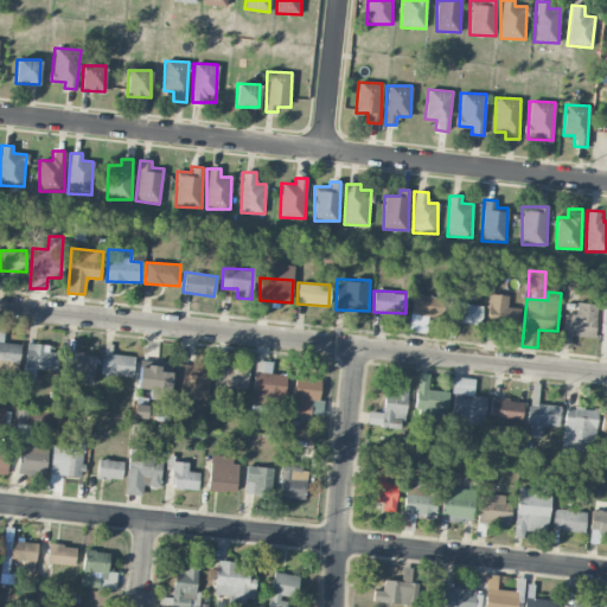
[(410,314),(435,317),(436,295),(413,293),(410,314)]
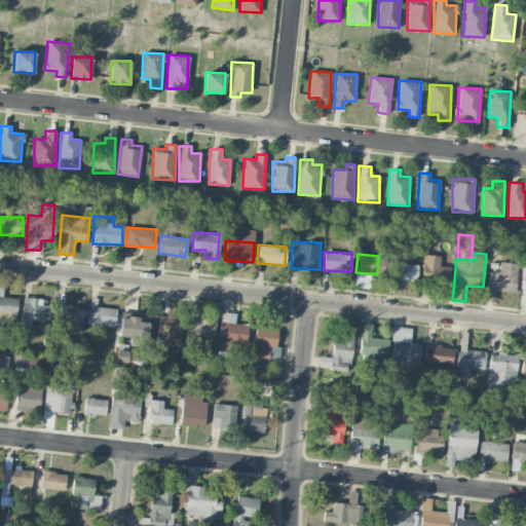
[(422,283),(450,284),(451,266),(440,266),(440,256),(423,255),(422,283)]
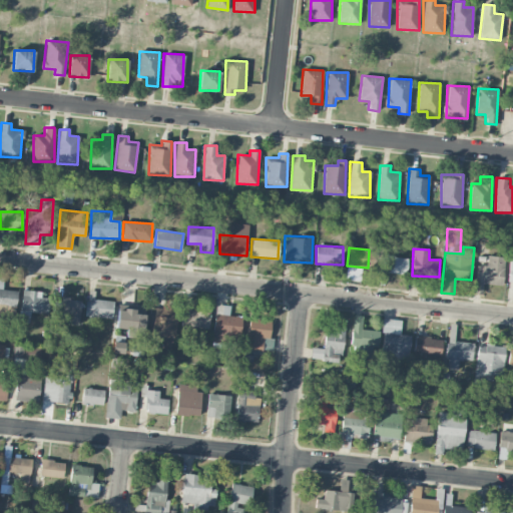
[(379,273),(407,274),(407,257),(380,255),(379,273)]
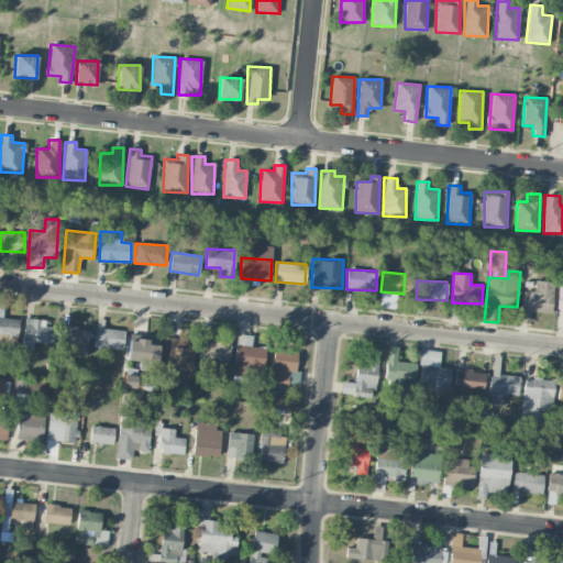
[(522,290),(520,322),(529,323),(530,311),(552,313),(554,283),(534,280),(533,291),(522,290)]
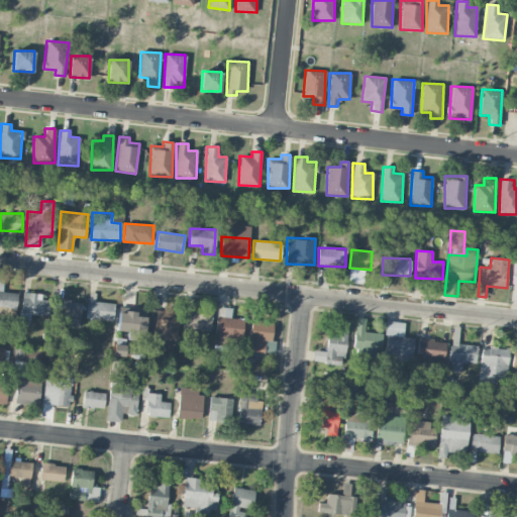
[(0,306),(16,306),(16,292),(0,291),(0,306)]
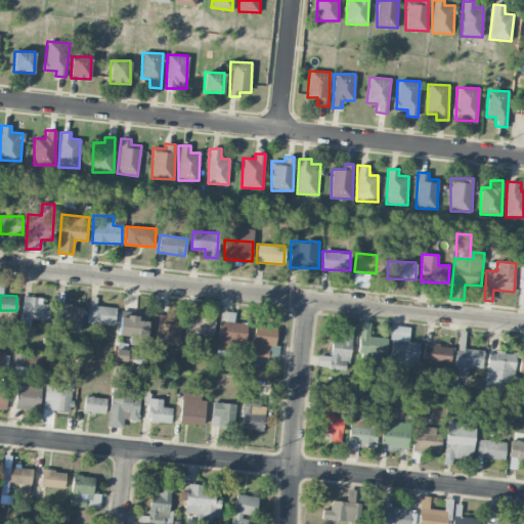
[(48,321),(50,300),(23,297),(19,329),(30,330),(31,319),(48,321)]
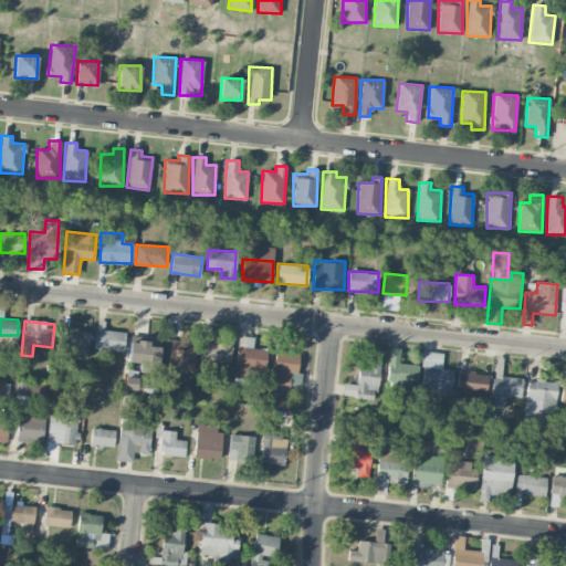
[(123,353),(126,332),(96,328),(94,348),(123,353)]
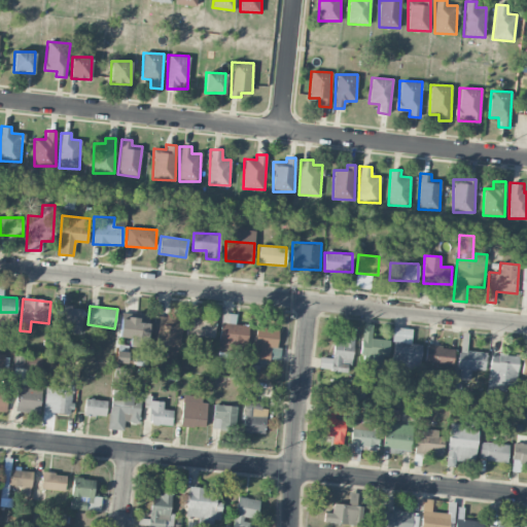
[(57,307),(56,332),(81,332),(82,307),(57,307)]
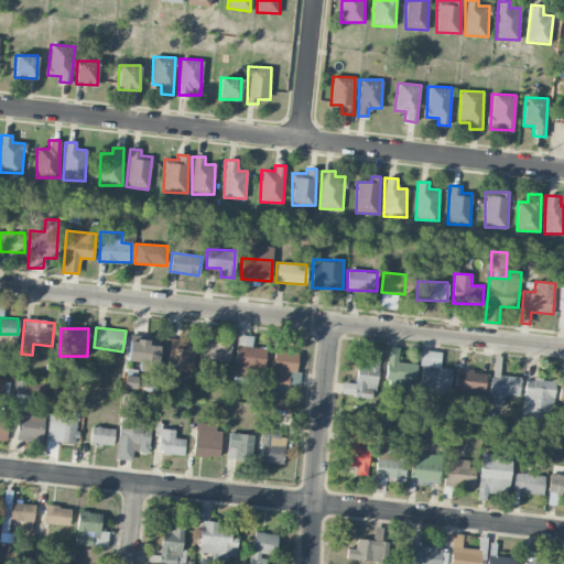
[(0,345),(17,346),(17,335),(0,334),(0,345)]
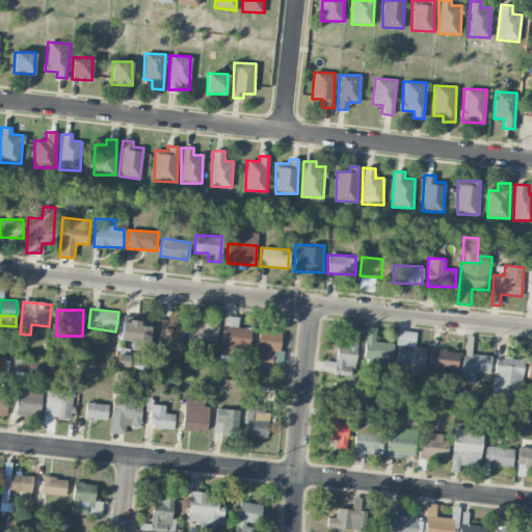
[(247,357),(250,328),(237,327),(238,317),(223,316),(219,354),(247,357)]
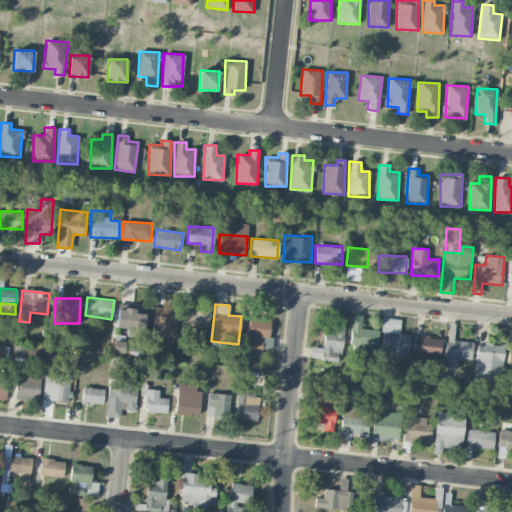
[(116,328),(126,328),(126,338),(143,338),(142,305),(115,306),(116,328)]
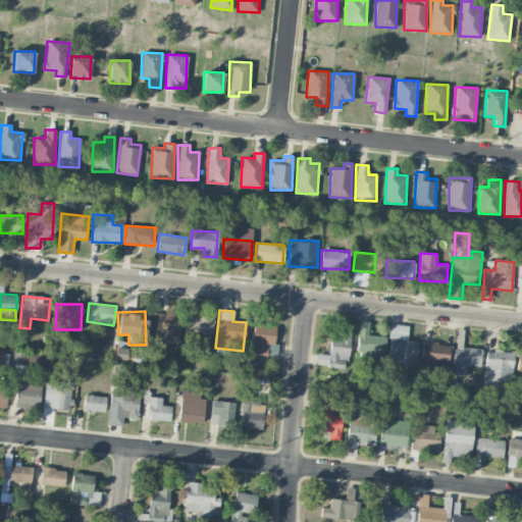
[(178,343),(180,315),(152,313),(151,342),(178,343)]
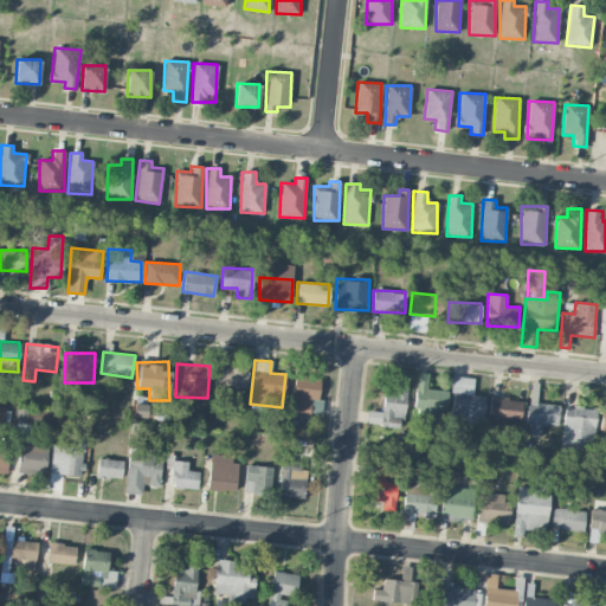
[(214,387),(246,388),(246,367),(216,366),(214,387)]
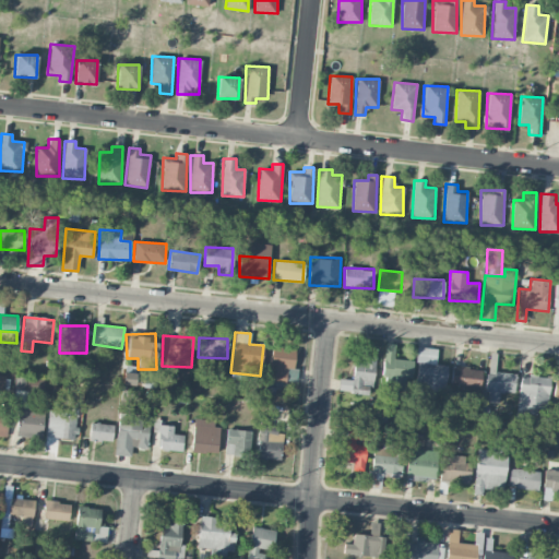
[(382,389),(403,390),(403,377),(411,378),(411,360),(394,359),(394,344),(384,344),(382,389)]
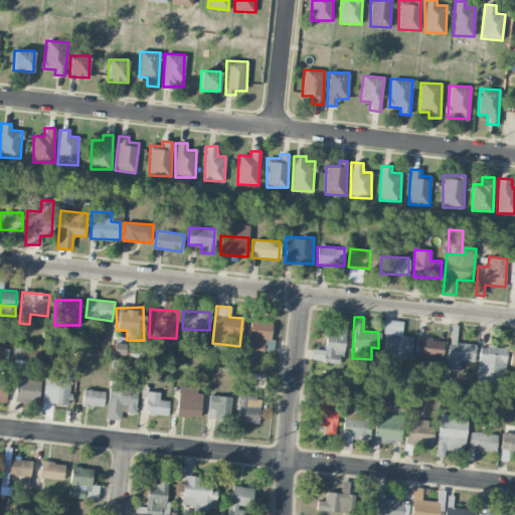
[(263,354),(263,339),(271,339),(272,321),(249,320),(248,353),(263,354)]
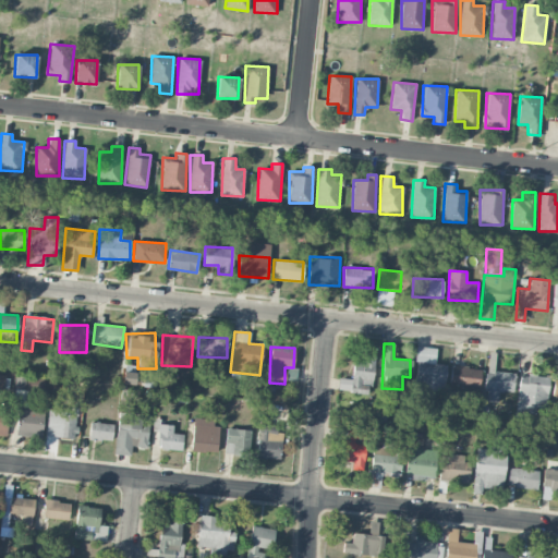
[(447,365),(435,363),(436,348),(417,347),(413,393),(444,397),(447,365)]
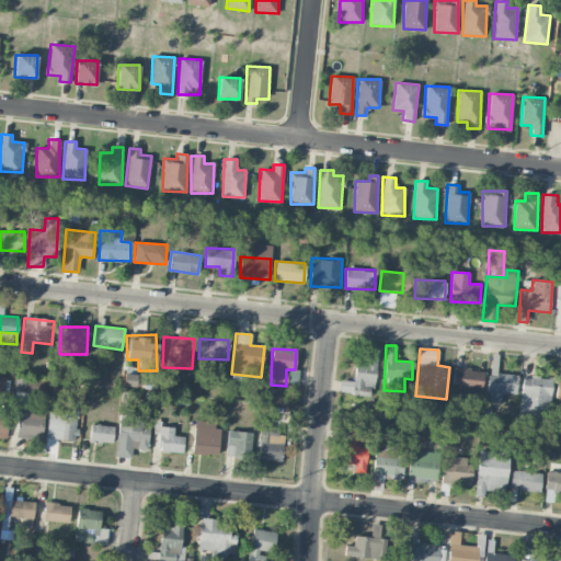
[(369,395),(369,385),(375,386),(376,358),(355,357),(354,381),(340,380),(340,393),(369,395)]
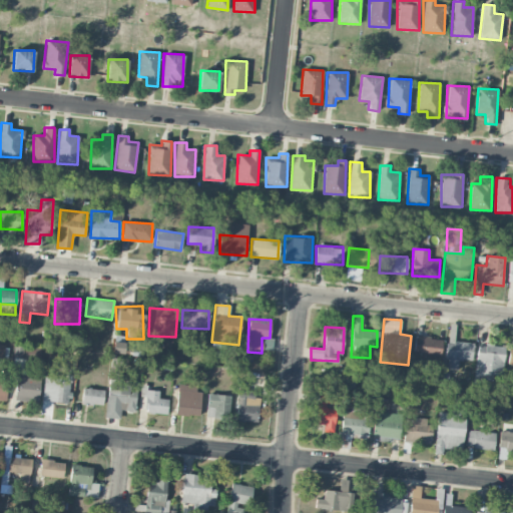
[(413,355),(441,357),(442,338),(415,337),(413,355)]
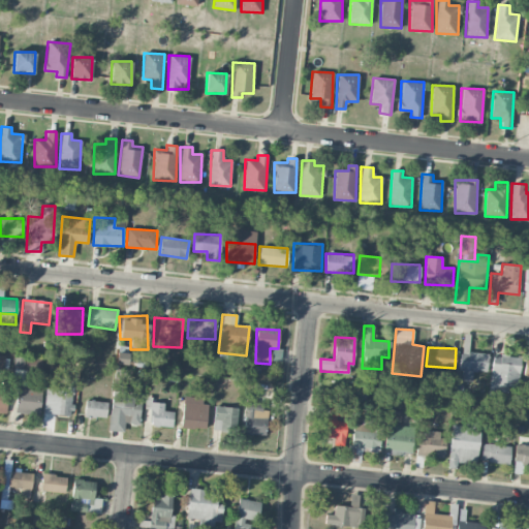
[(284,350),(272,348),(270,360),(283,362),(284,350)]
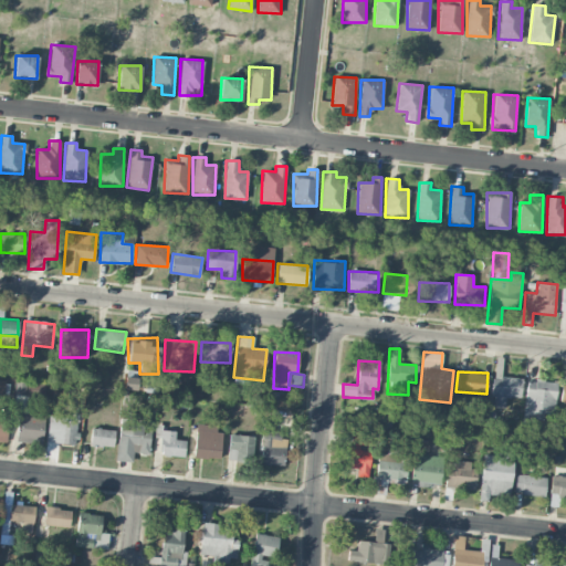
[(505,408),(506,397),(520,399),(522,380),(494,376),(490,406),(505,408)]
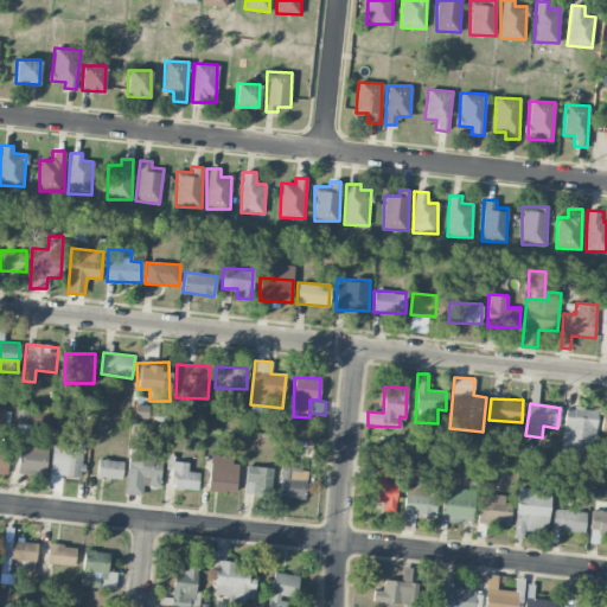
[(18,472),(45,474),(48,446),(29,443),(32,410),(17,408),(14,440),(20,441),(18,472)]
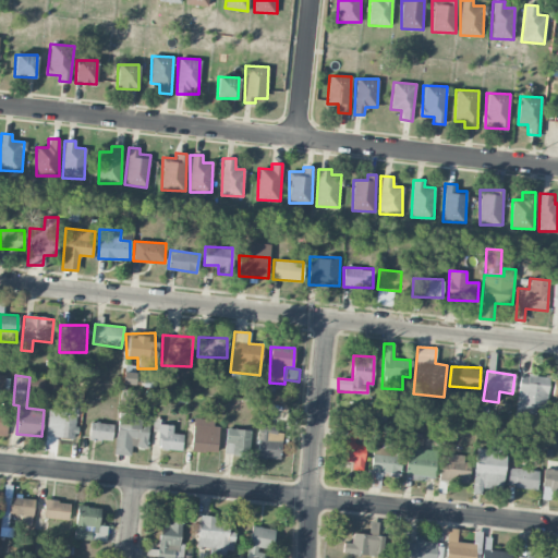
[(514,416),(529,417),(530,407),(545,408),(548,378),(520,375),(514,416)]
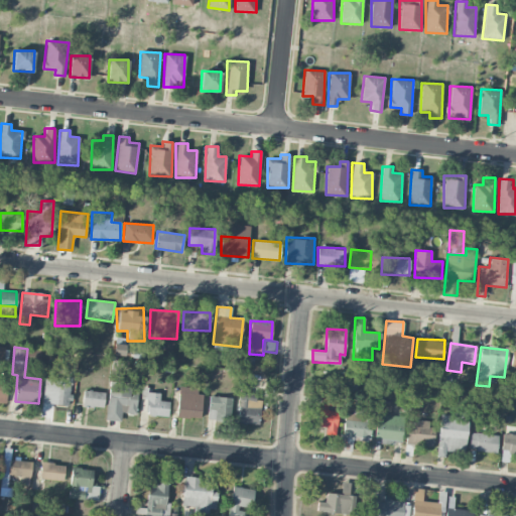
[(0,403),(5,404),(8,377),(0,376),(0,403)]
